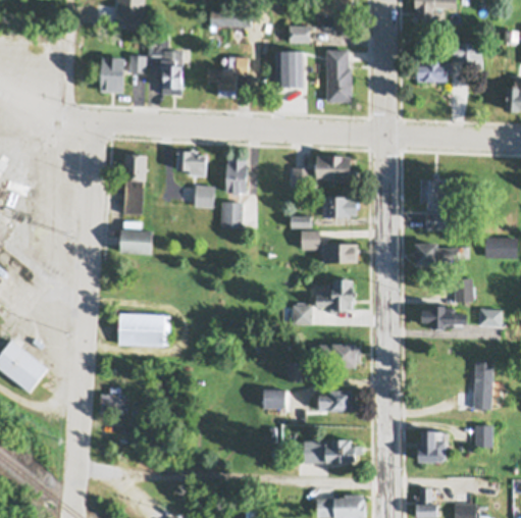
[(267,0),(280,0),(280,8),(267,8),(267,0)]
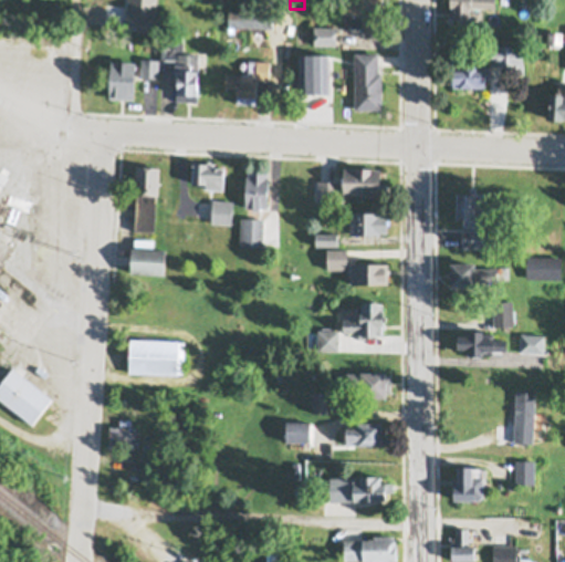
[(339,0),(383,0),(383,13),(379,13),(379,32),(364,32),(364,33),(362,34),(362,29),(348,29),(347,13),(339,14),(339,0)]
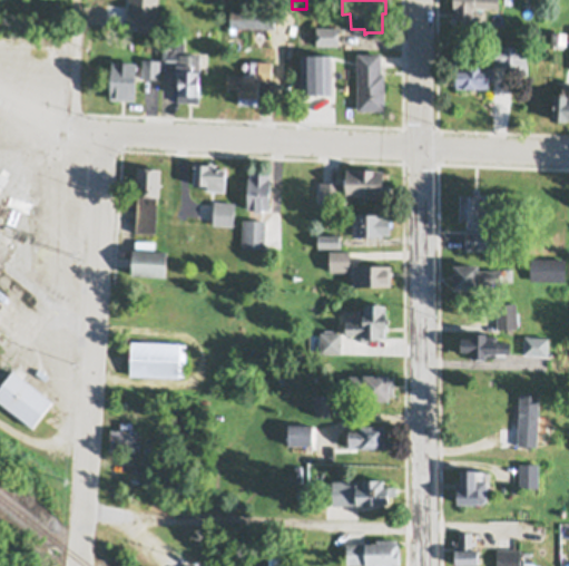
[(452,0),(498,0),(498,11),(473,10),(473,9),(471,9),(470,28),(455,29),(455,20),(452,20),(452,0)]
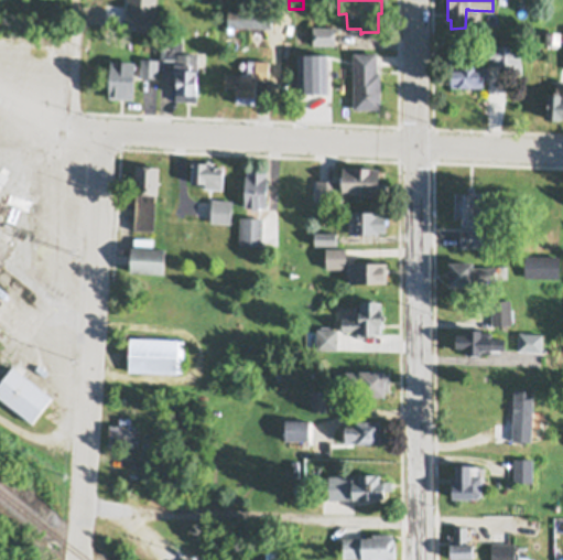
[(227,11),(241,11),(241,6),(251,6),(251,3),(272,3),(272,13),(271,13),(271,30),(227,29),(227,11)]
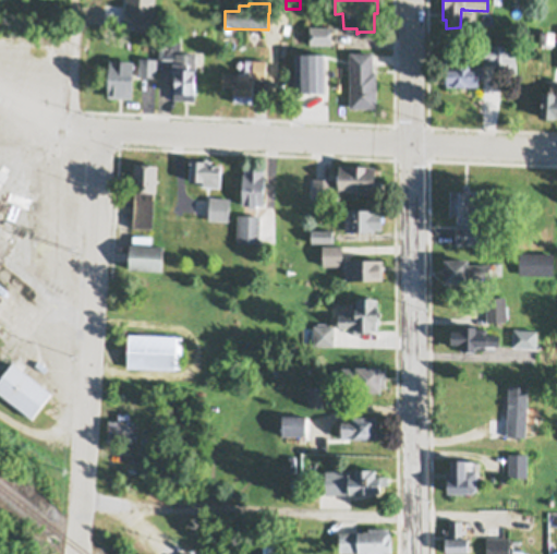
[(309,28),(330,28),(330,47),(309,47),(309,28)]
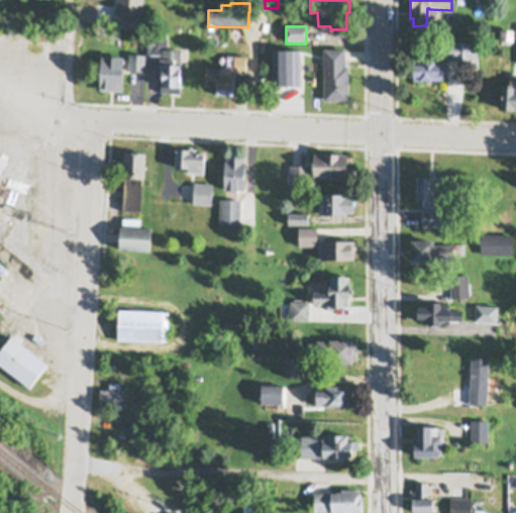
[(500,31),(513,32),(512,43),(510,43),(510,47),(500,46),(501,42),(499,42),(500,31)]
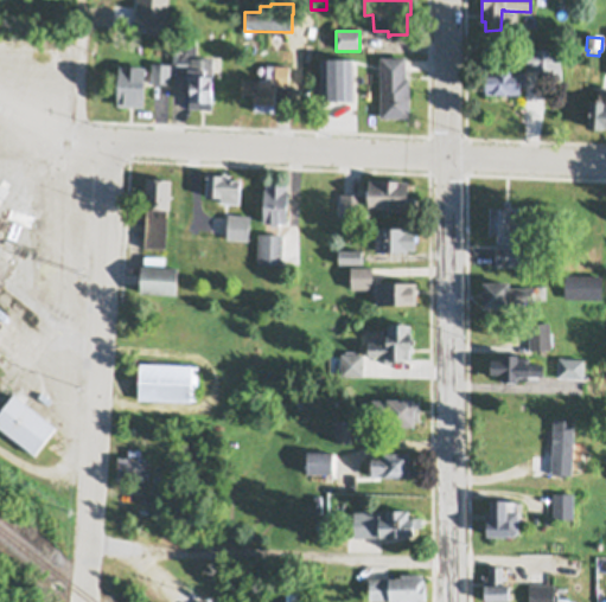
[(172,71),(172,51),(179,51),(179,43),(180,43),(180,39),(196,39),(196,44),(196,58),(212,58),(212,78),(211,78),(211,103),(211,111),(189,110),(189,103),(190,103),(190,94),(186,94),(187,72),(172,71)]
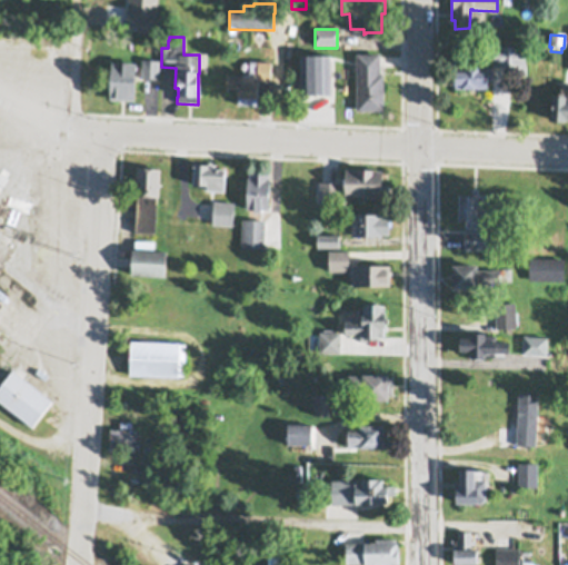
[(526,53),(526,78),(505,78),(505,69),(492,69),(492,48),(509,46),(512,46),(512,48),(521,49),(521,52),(526,53)]
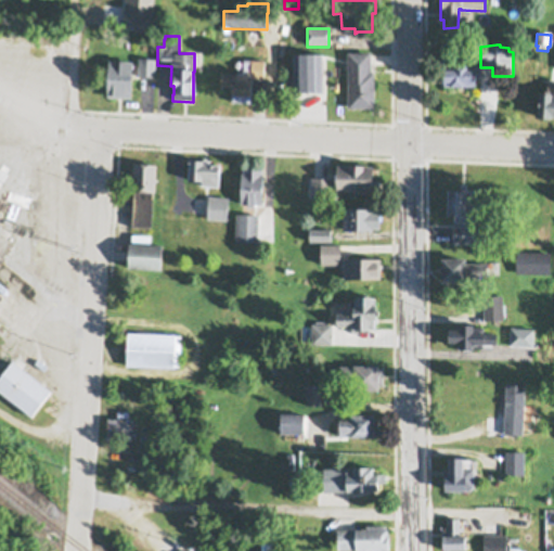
[(373,75),(374,111),(347,111),(347,53),(370,53),(371,75),(373,75)]
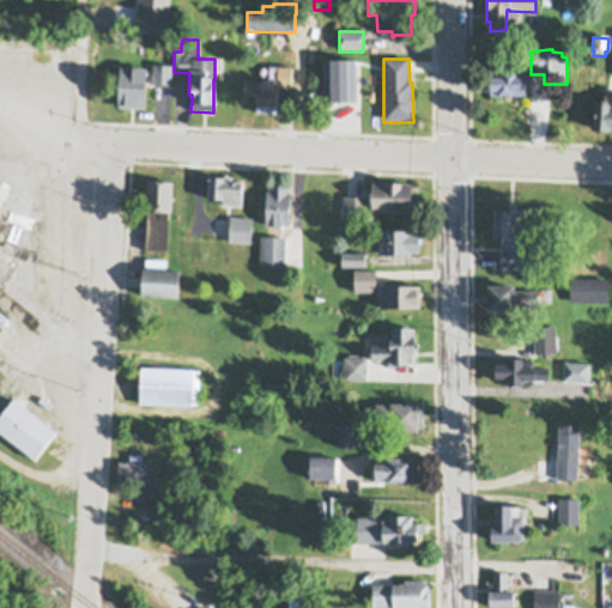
[(355,61),(356,103),(323,103),(323,61),(355,61)]
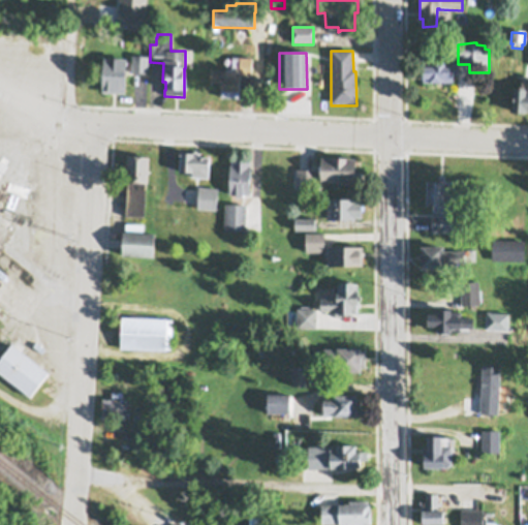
[(131,56),(148,57),(148,73),(131,73),(131,56)]
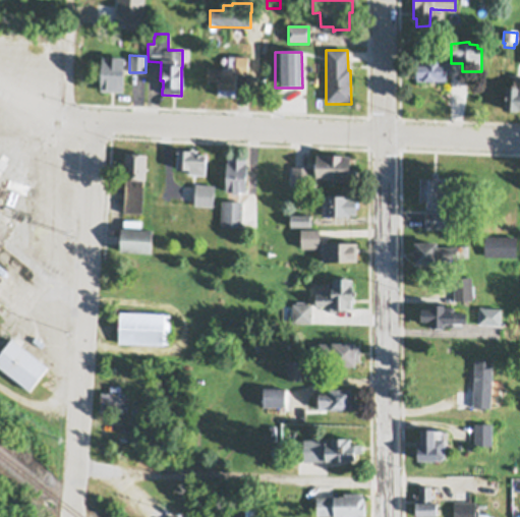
[(102,57),(113,57),(113,56),(124,57),(123,93),(100,92),(102,57)]
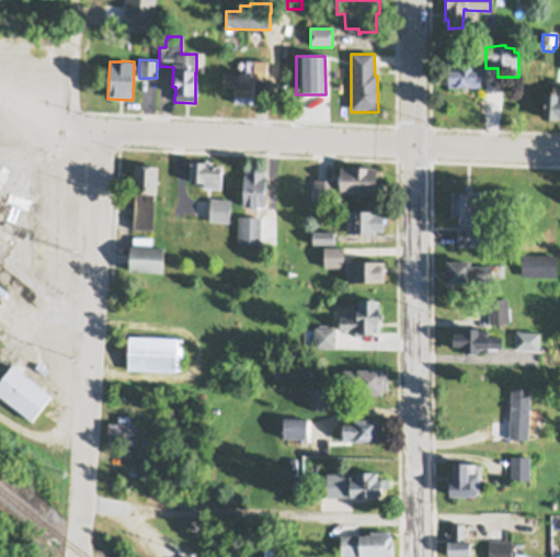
[(224,75),(239,75),(239,74),(246,74),(246,61),(266,61),(266,81),(254,81),(254,90),(253,90),(253,106),(235,105),(233,105),(235,88),(224,87),(224,75)]
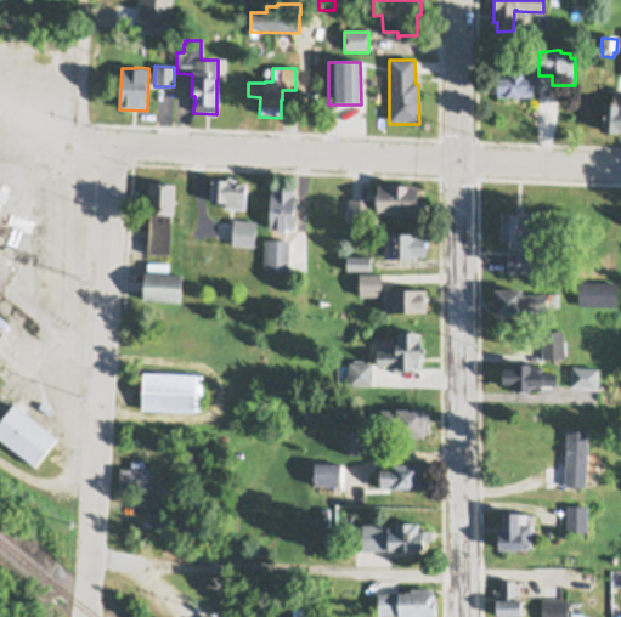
[(496,75),(508,75),(508,72),(523,72),(523,75),(531,74),(531,77),(537,77),(537,90),(532,90),(532,98),(529,98),(529,100),(520,100),(520,98),(506,98),(506,100),(504,100),(497,100),(496,75)]
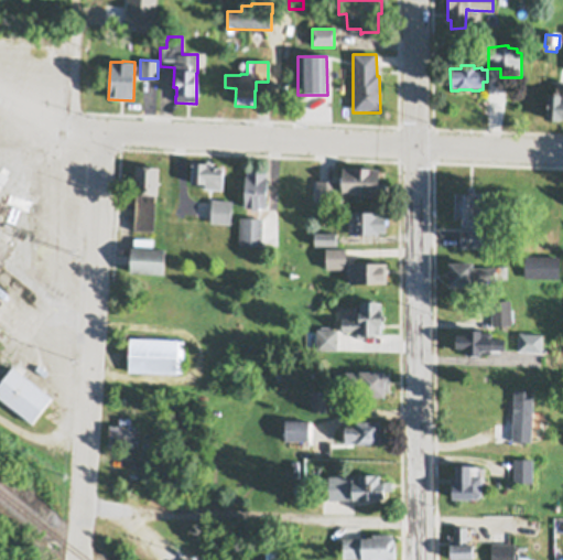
[(562,121),(545,120),(548,94),(554,95),(555,85),(562,85),(562,121)]
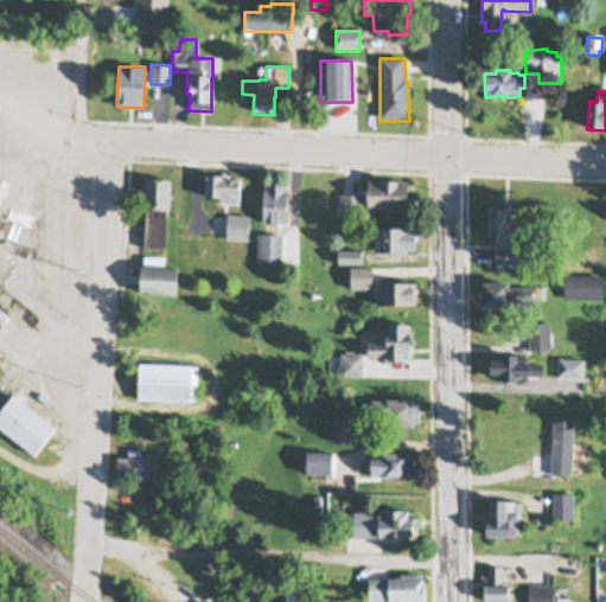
[(205,198),(206,177),(229,178),(229,181),(240,181),(237,206),(218,205),(219,199),(205,198)]
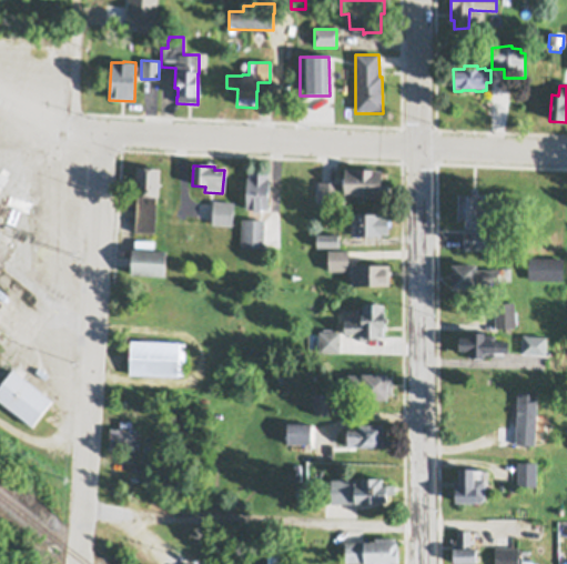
[(135,169),(160,170),(159,199),(155,199),(154,235),(134,234),(135,198),(134,198),(135,169)]
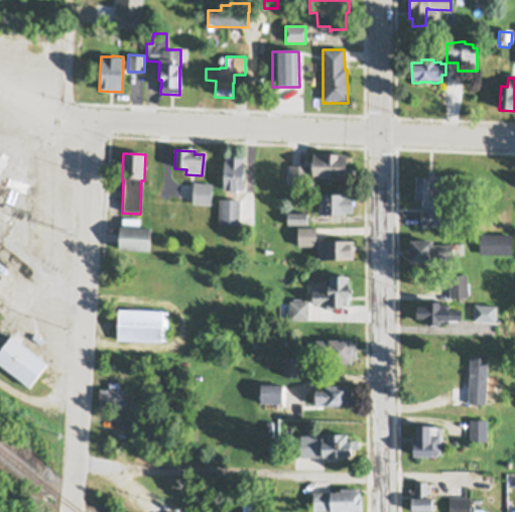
[(312,155),(324,155),(324,153),(338,154),(338,156),(346,156),(346,170),(351,170),(351,180),(312,179),(312,155)]
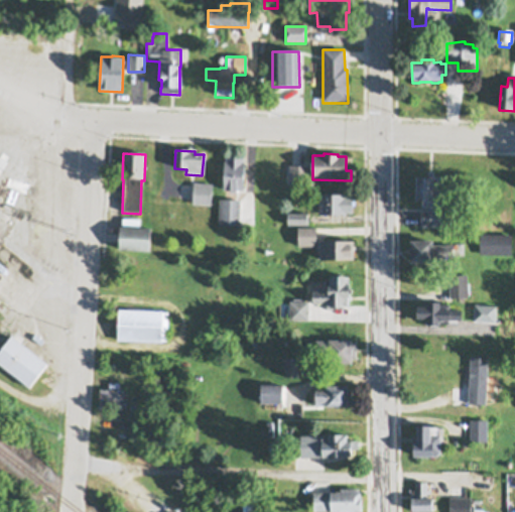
[(244,164),(244,192),(237,192),(237,194),(230,194),(230,190),(223,190),(224,163),(225,163),(225,157),(243,157),(242,164),(244,164)]
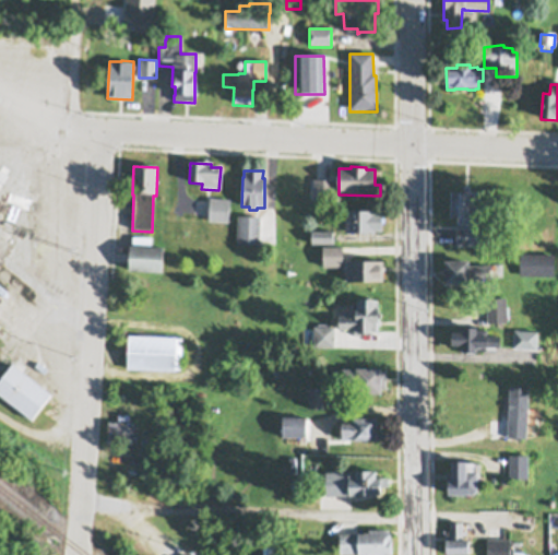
[(313,181),(333,182),(333,202),(312,202),(313,181)]
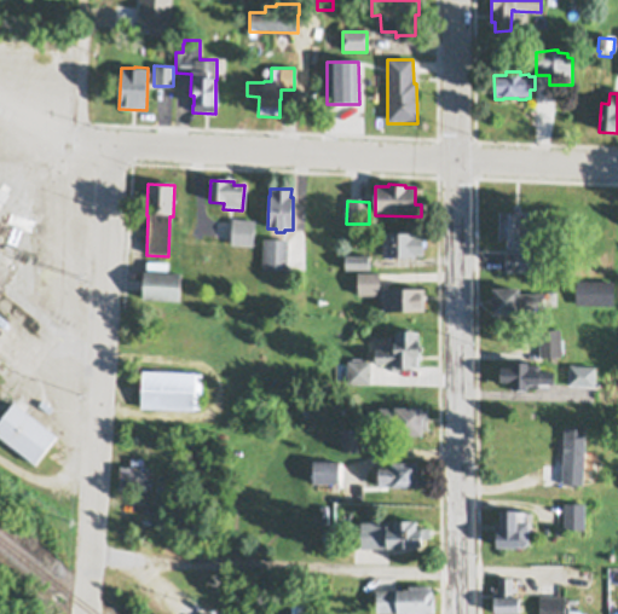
[(507,239),(498,239),(500,212),(512,213),(512,207),(520,208),(520,214),(531,214),(530,250),(506,249),(507,239)]
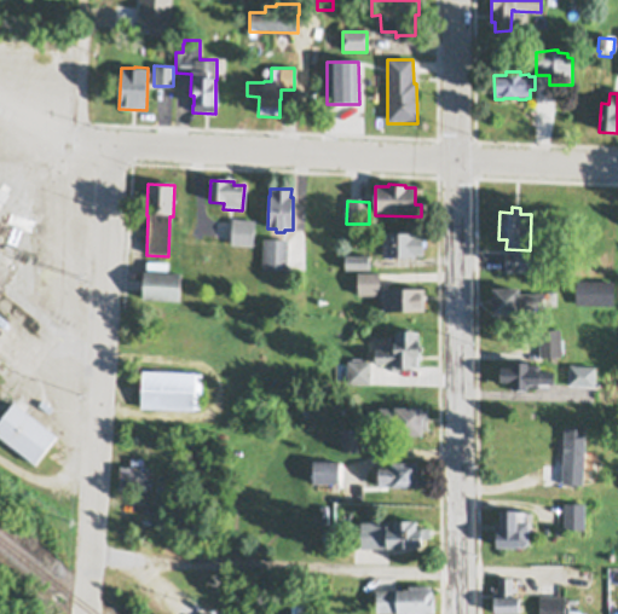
[(231,222),(254,224),(252,249),(230,248),(231,222)]
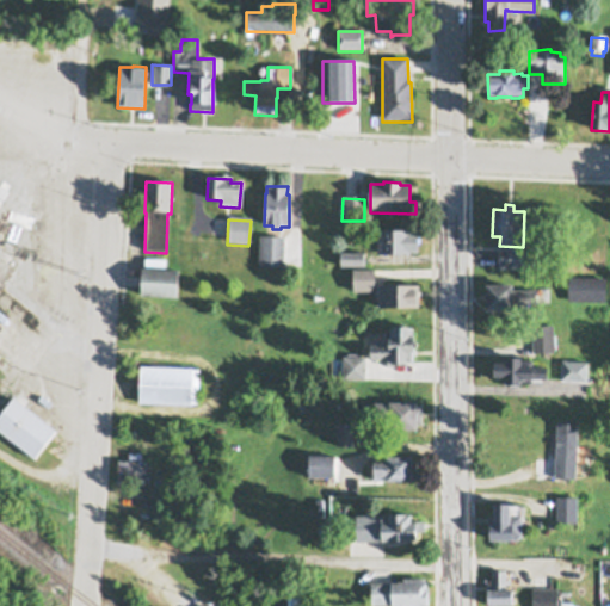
[(417,233),(417,254),(410,254),(410,255),(399,255),(387,255),(387,254),(377,254),(376,230),(410,230),(410,233),(417,233)]
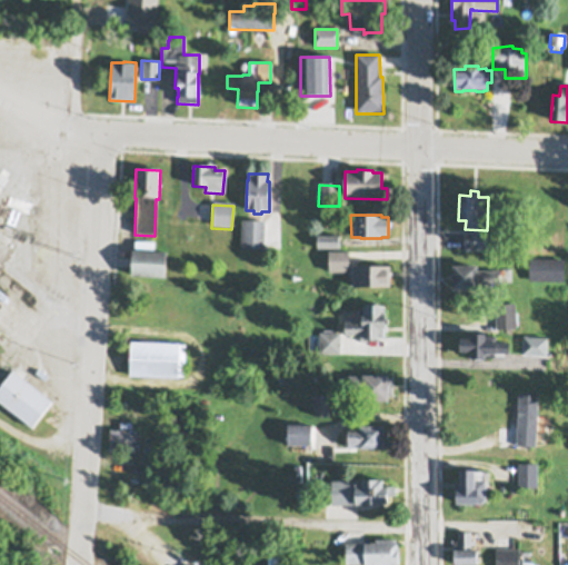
[(241,222),(263,222),(263,251),(240,250),(241,222)]
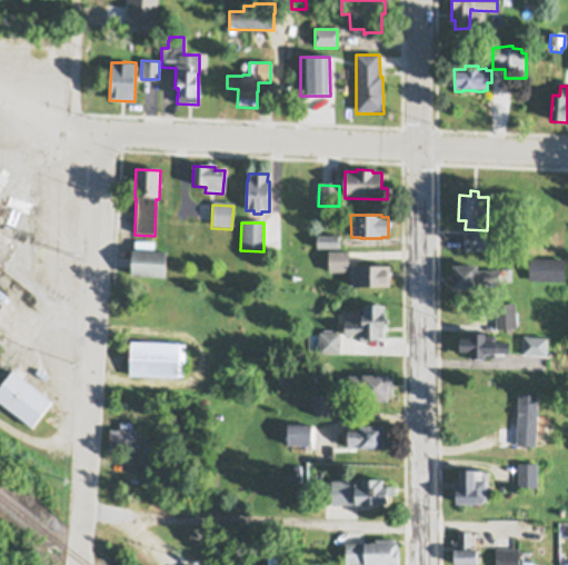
[(464,234),(489,234),(489,253),(462,251),(464,234)]
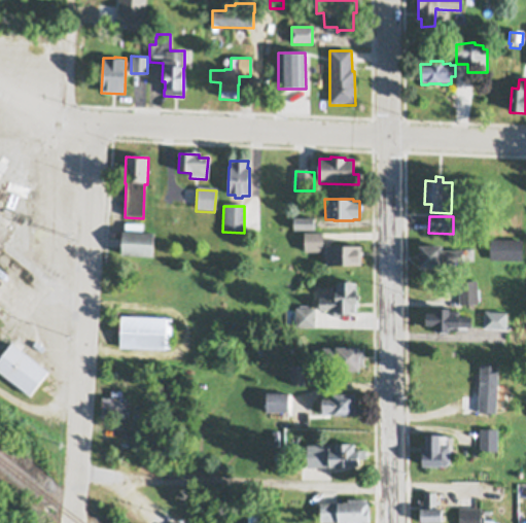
[(293,219),(313,219),(313,232),(293,232),(293,219)]
